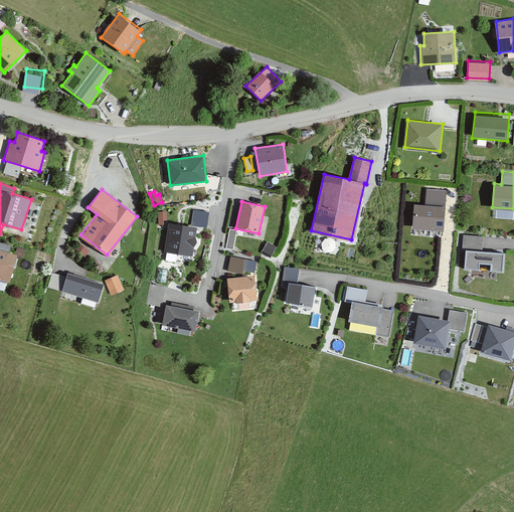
[(445,205),(414,203),(412,227),(443,230),(445,205)]
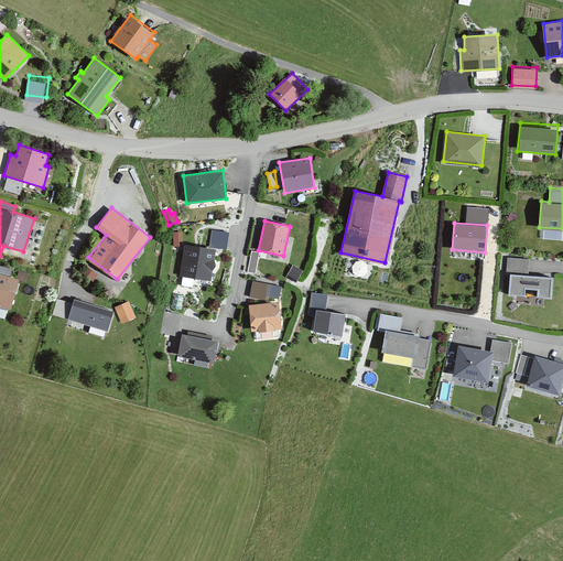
[(229,232),(212,228),(209,245),(227,247),(229,232)]
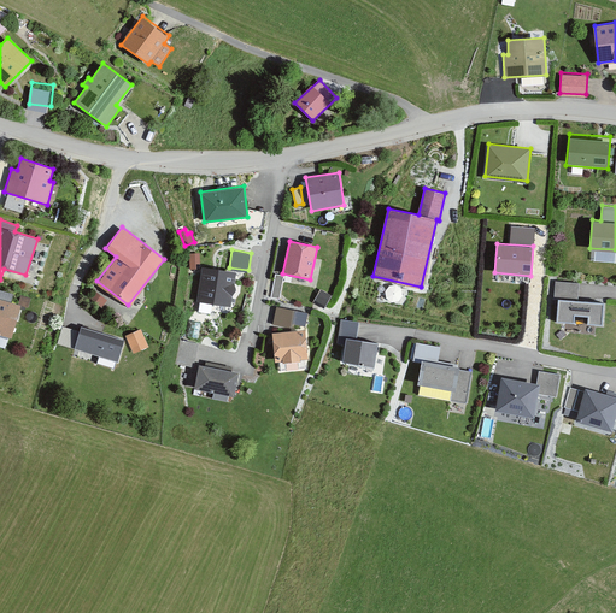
[(199,252),(189,253),(189,267),(200,267),(199,252)]
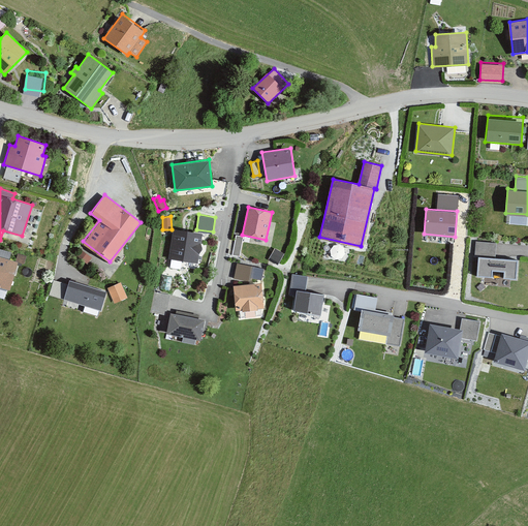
[(197,261),(203,234),(174,228),(169,257),(197,261)]
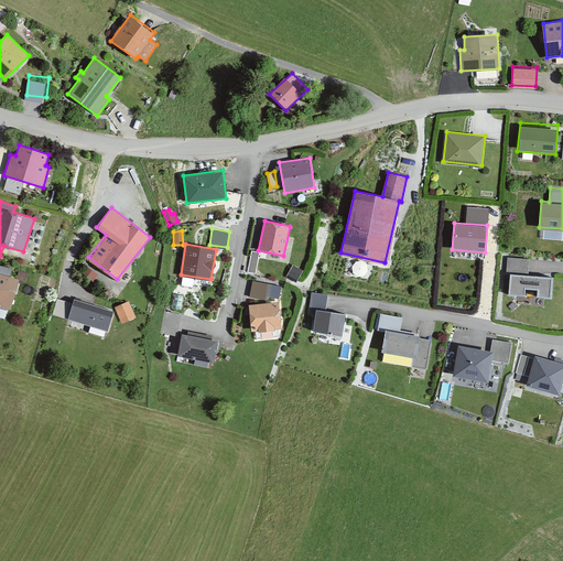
[(255,273),(259,251),(251,250),(247,271),(255,273)]
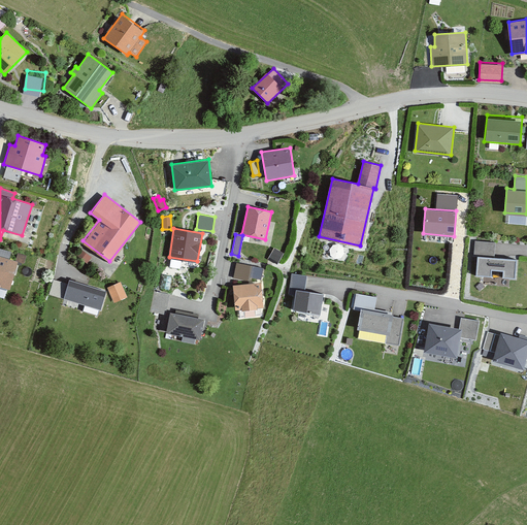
[(496,241),(474,240),(473,257),(476,257),(475,277),(516,281),(518,259),(495,257),(496,241)]
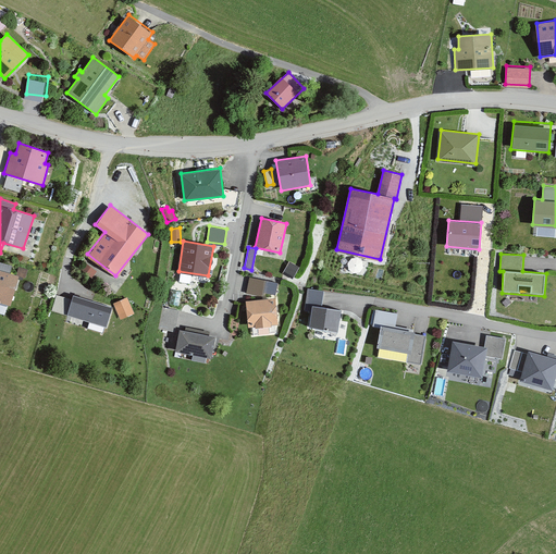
[(97,269),(85,261),(79,269),(91,277),(97,269)]
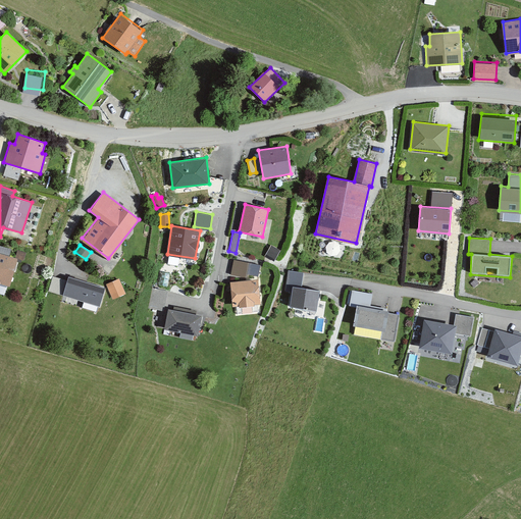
[(278,249),(271,245),(266,254),(274,258),(278,249)]
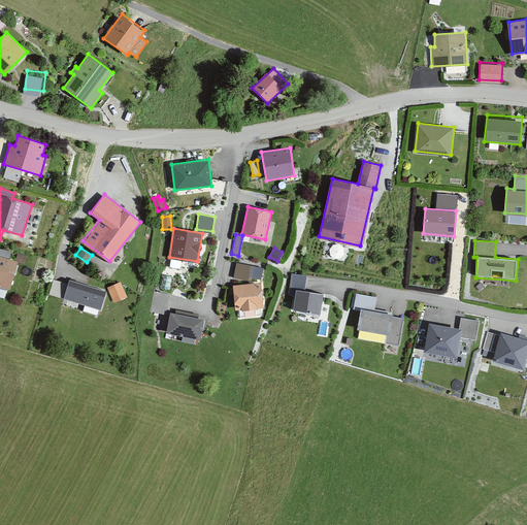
[(26,255),(18,253),(15,259),(24,261),(26,255)]
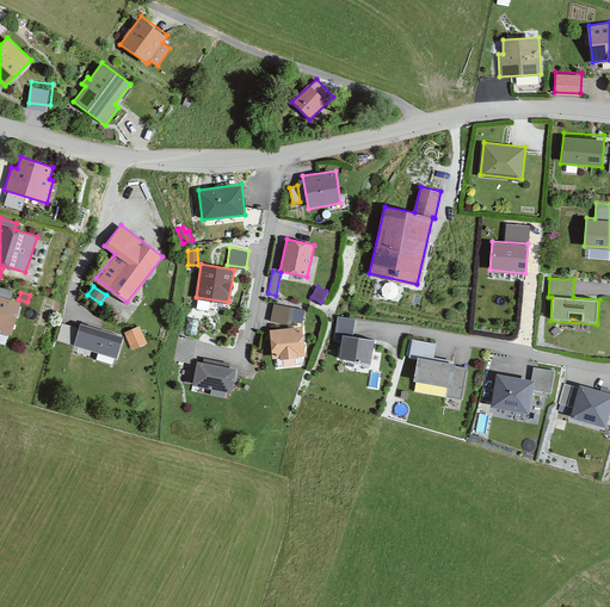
[(19,302),(0,296),(0,330),(10,334),(19,302)]
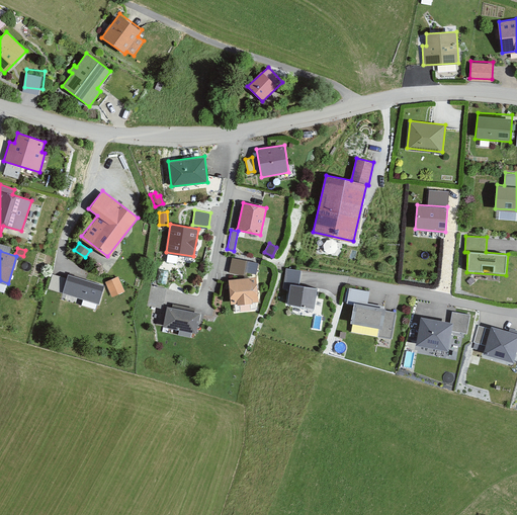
[(246,260),(232,257),(229,271),(244,273),(246,260)]
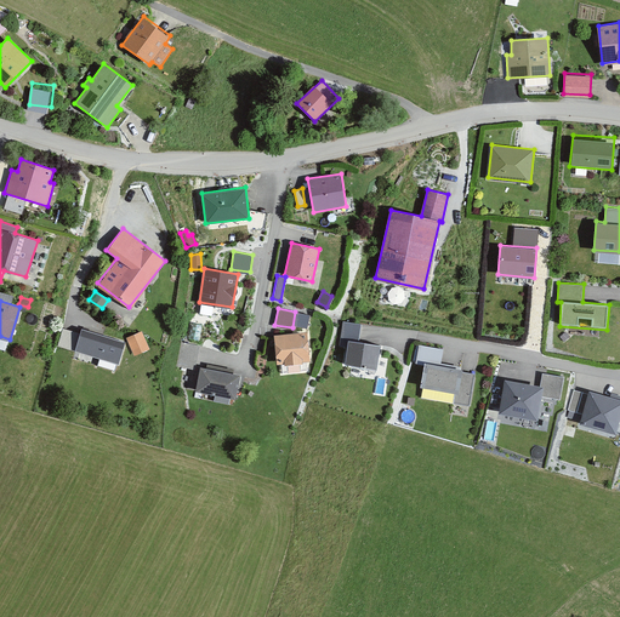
[(310,314),(299,313),(297,321),(308,324),(310,314)]
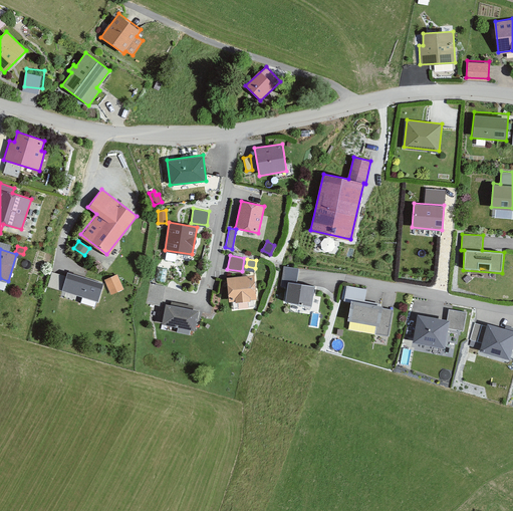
[(298,268),(284,265),(280,286),(287,287),(285,300),(312,304),(315,285),(296,282),(298,268)]
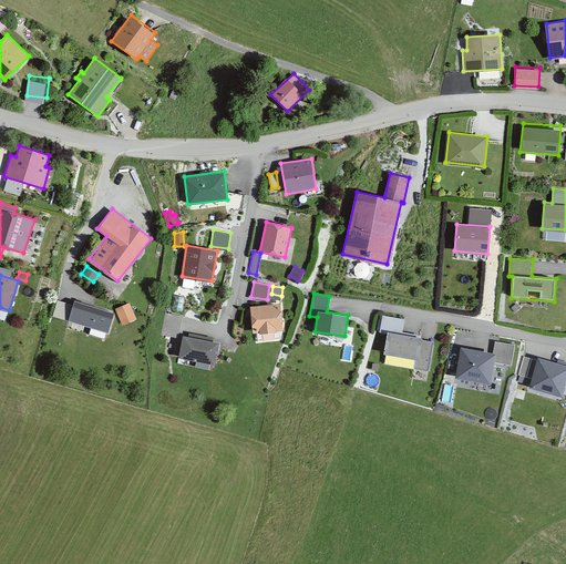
[(136,318),(129,303),(114,308),(122,325),(136,318)]
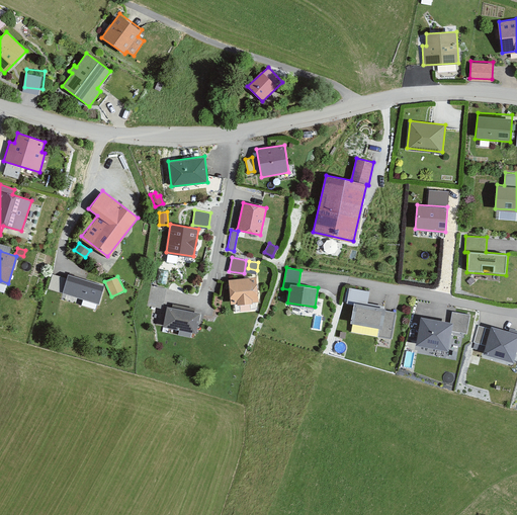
[(255,277),(229,280),(231,304),(258,302),(255,277)]
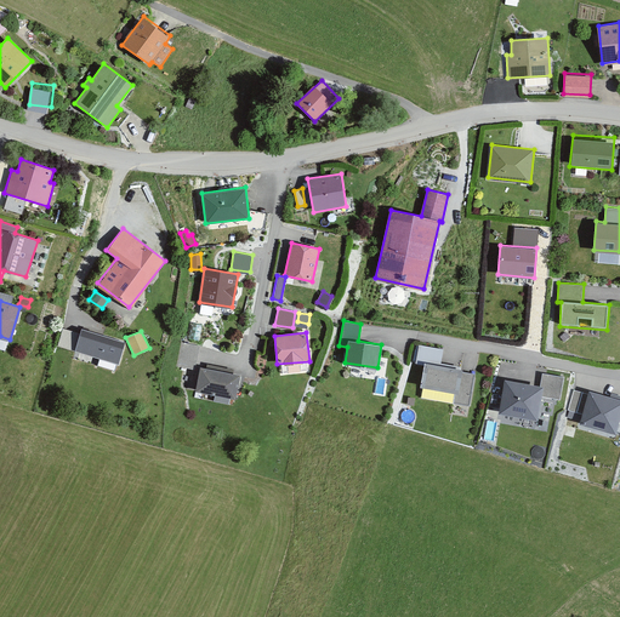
[(443,349),(419,344),(415,364),(425,366),(420,386),(455,393),(453,403),(470,406),(477,372),(441,365),(443,349)]
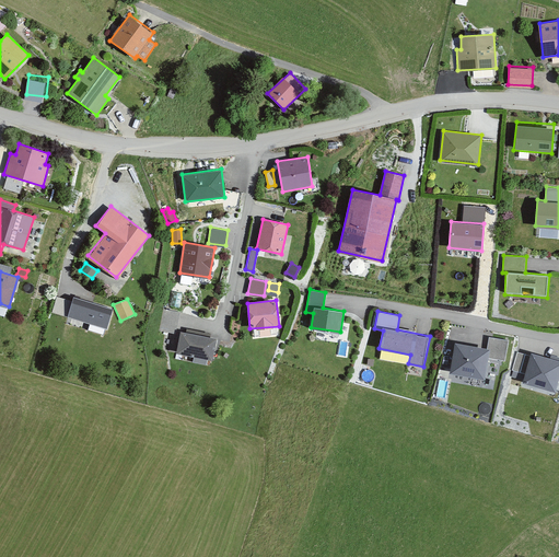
[(185,332),(179,331),(175,354),(194,357),(194,361),(207,364),(207,358),(212,359),(217,338),(210,337),(210,332),(186,327),(185,332)]
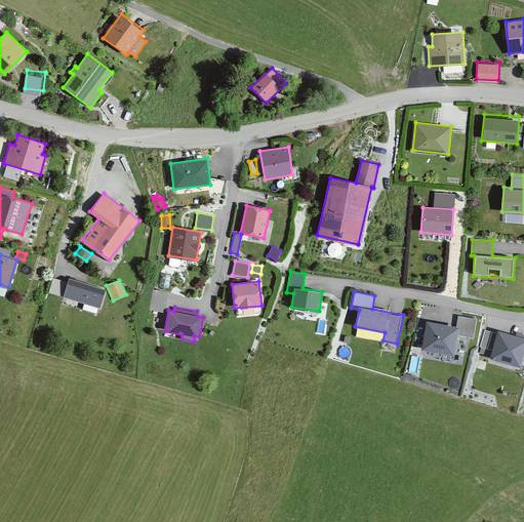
[(421,349),(465,356),(473,342),(476,319),(458,316),(456,326),(427,321),(421,349)]
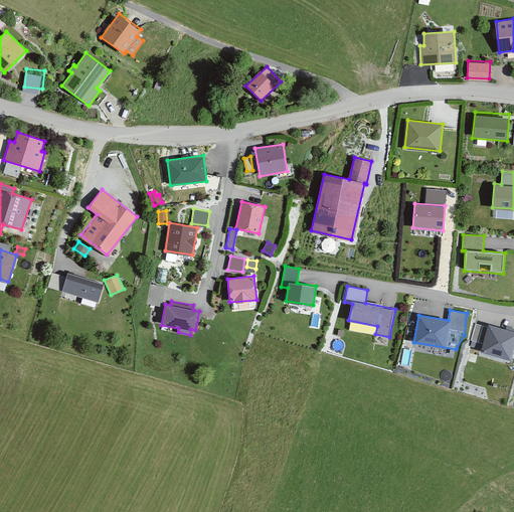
[(505,329),(488,324),(487,327),(476,323),(471,339),(484,343),(481,351),(509,360),(513,346),(513,329),(506,326),(505,329)]
